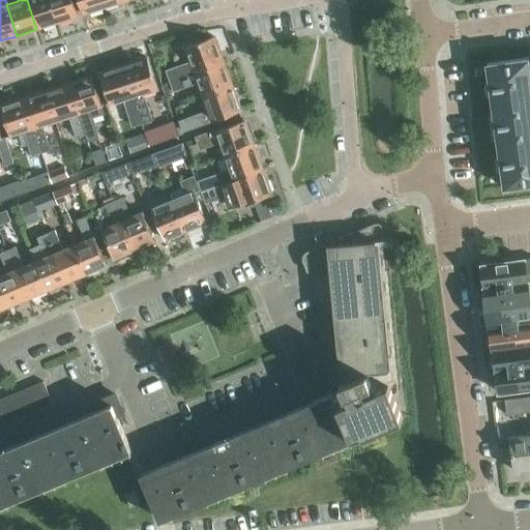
[(27,0),(36,29),(57,23),(50,0),(27,0)]
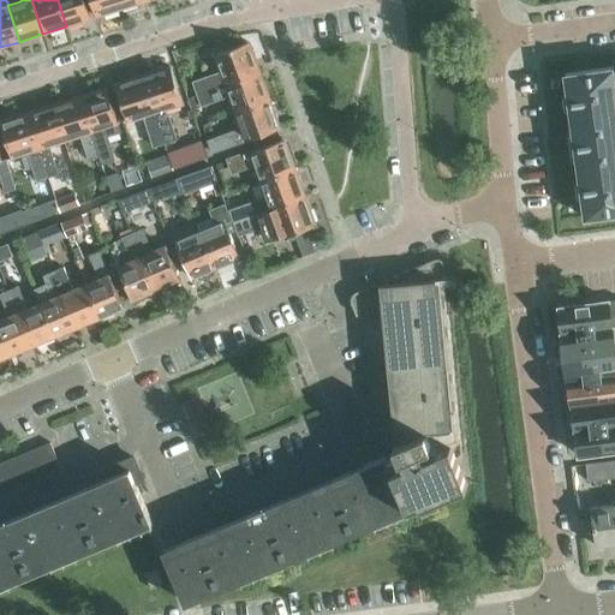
[(58,0),(66,27),(90,19),(83,0),(58,0)]
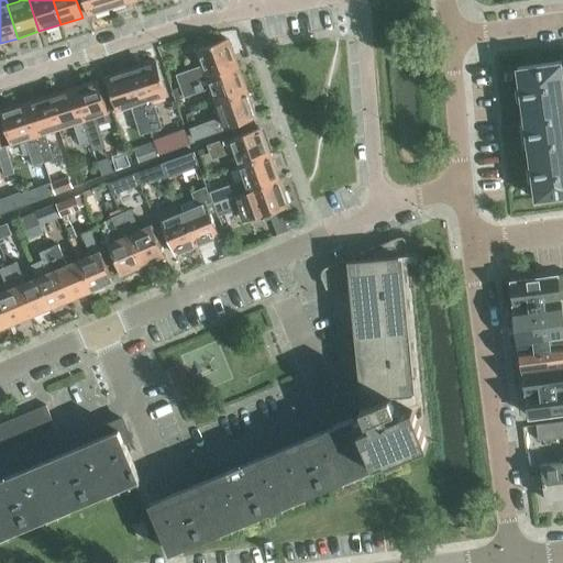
[(83,0),(88,15),(110,9),(107,0),(83,0)]
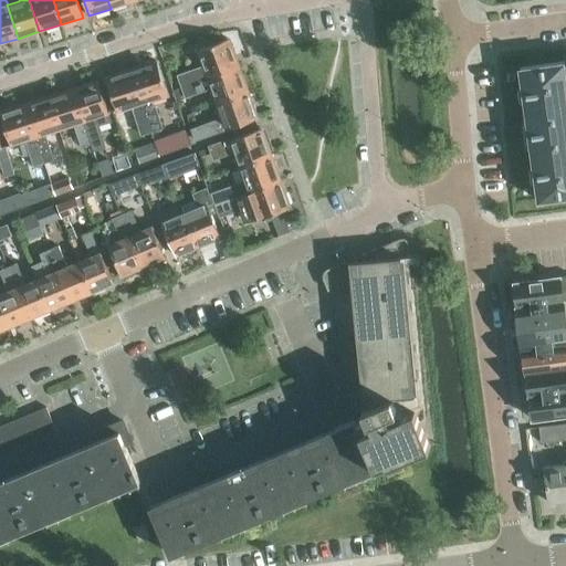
[(198,50),(203,66),(178,75),(182,86),(208,76),(238,65),(228,39),(198,50)]
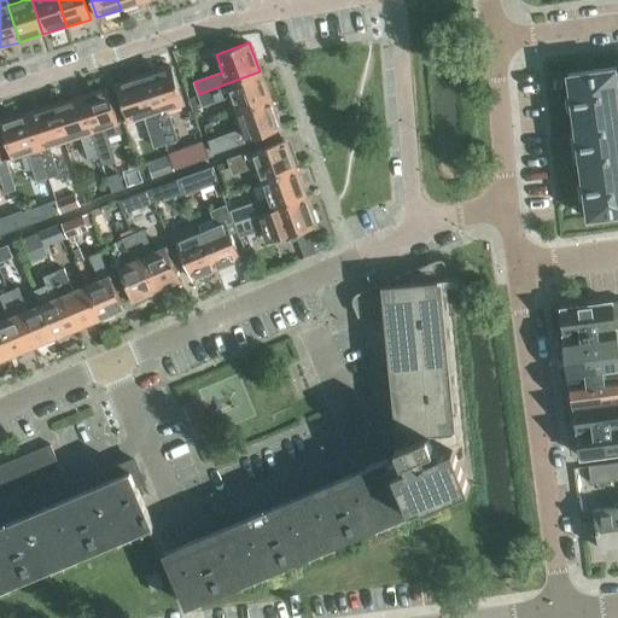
[(617,66),(569,74),(571,94),(566,95),(567,111),(573,110),(575,126),(570,127),(576,168),(581,167),(583,182),(578,182),(579,199),(586,198),(588,219),(617,214),(617,68),(617,66)]
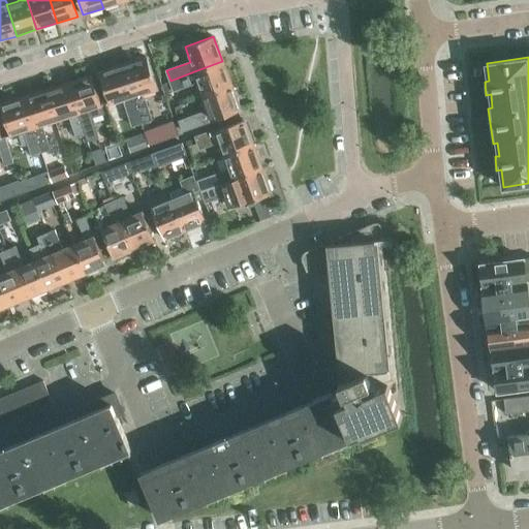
[(147,58),(123,65),(141,122),(150,119),(144,101),(143,101),(141,94),(156,89),(147,58)]
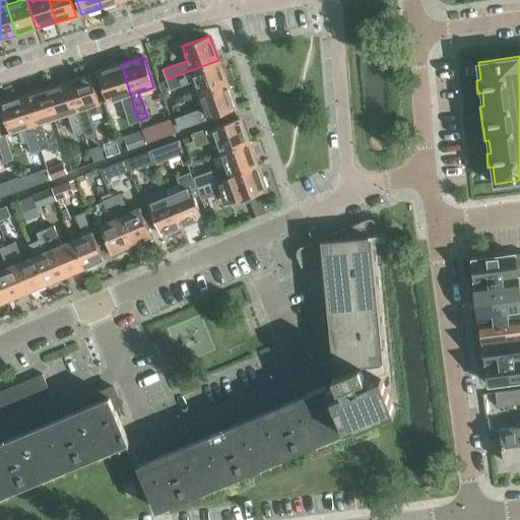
[(194,81),(199,94),(228,84),(218,60),(191,70),(168,79),(171,88),(172,89),(194,81)]
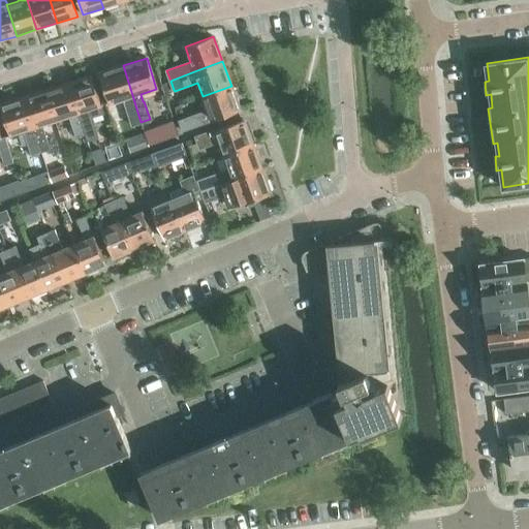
[(127,106),(130,117),(132,125),(141,122),(123,65),(99,72),(110,104),(125,99),(127,106)]
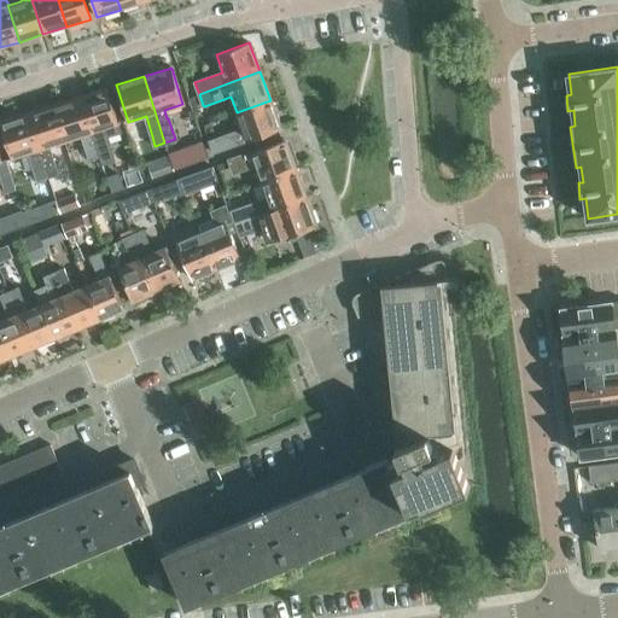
[(118,124),(106,88),(80,97),(99,155),(110,151),(103,129),(118,124)]
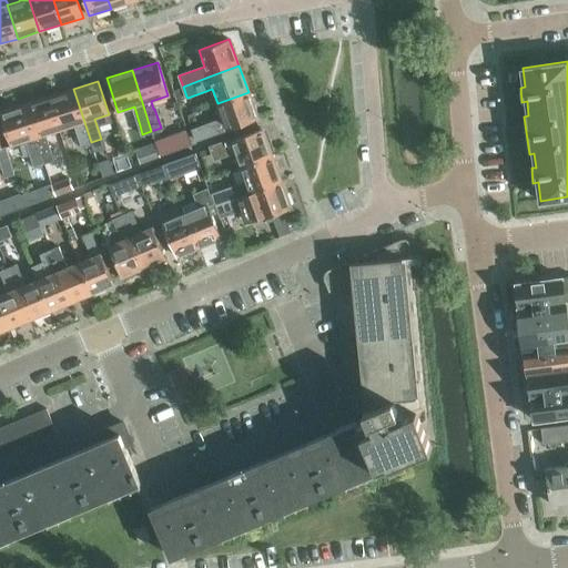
[(183,88),(183,87),(174,89),(179,100),(186,97),(183,88)]
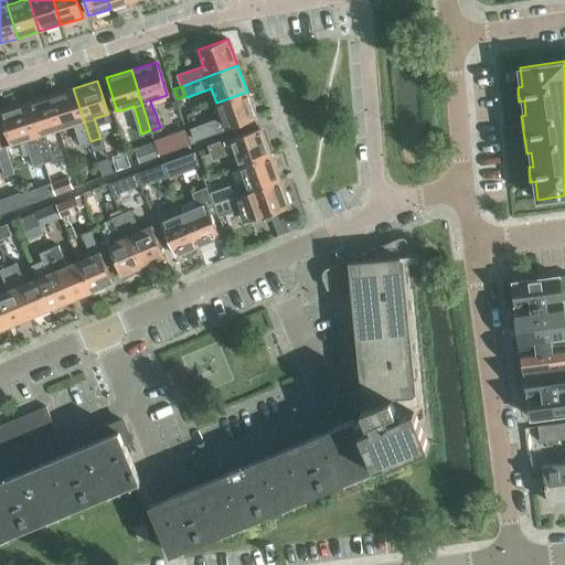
[(73,88),(49,96),(60,129),(74,125),(82,147),(91,144),(91,141),(73,88)]
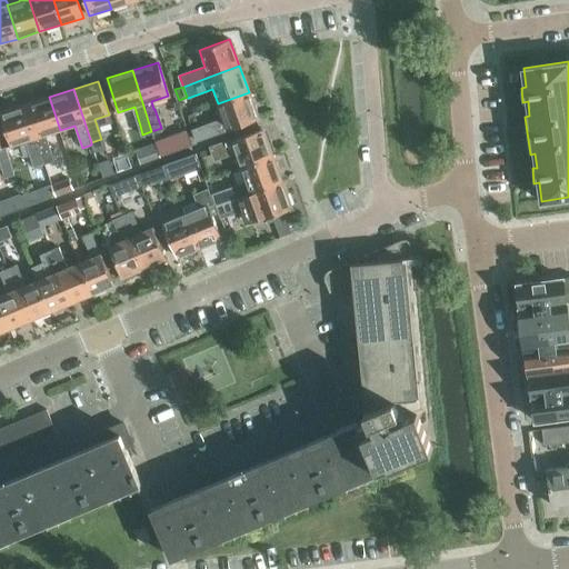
[(218,103),(223,118),(191,129),(196,141),(258,118),(249,92),(218,103)]
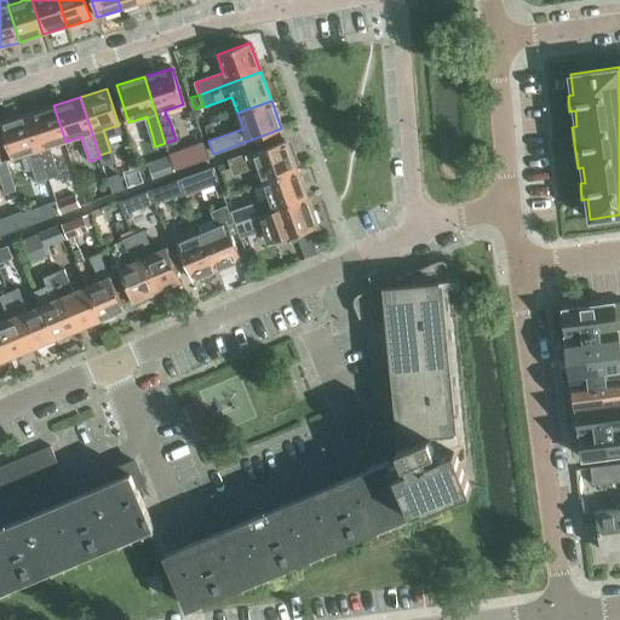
[(53,105),(27,114),(39,150),(49,178),(59,174),(51,147),(65,142),(53,105)]
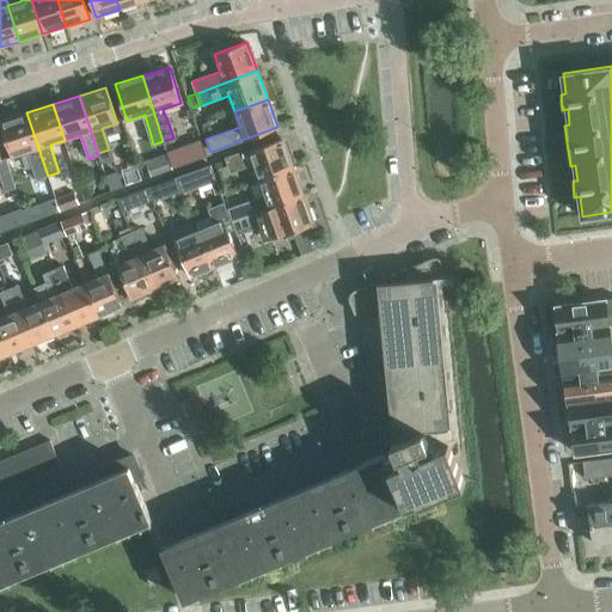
[(38,148),(26,112),(0,121),(12,158),(28,152),(36,179),(48,176),(38,148)]
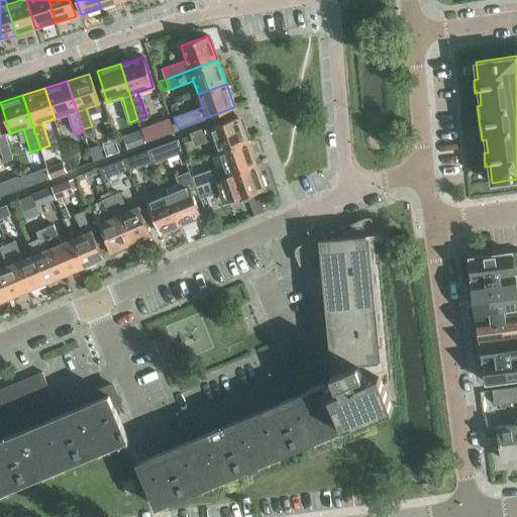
[(170,117),(141,127),(145,140),(175,130),(170,117)]
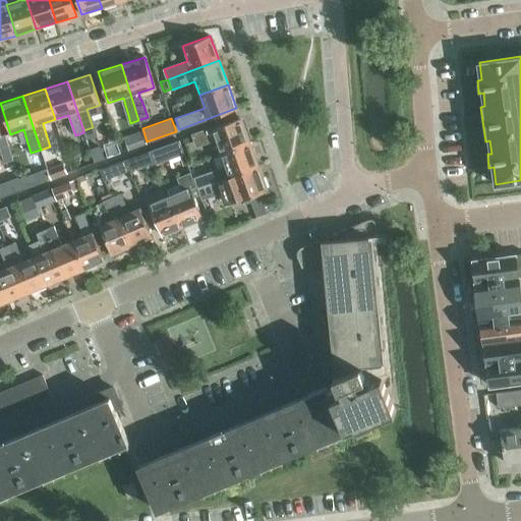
[(244,128),(240,118),(192,135),(196,147),(216,140),(221,153),(249,142),(248,139),(251,138),(247,127),(244,128)]
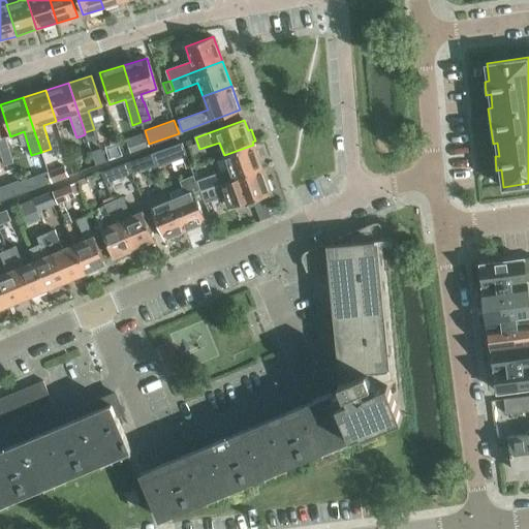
[(145,133),(144,131),(125,137),(129,151),(149,144),(145,134),(145,133)]
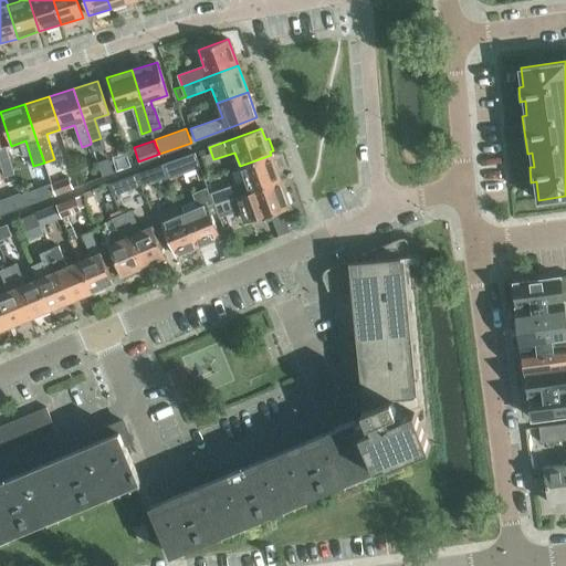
[(0,144),(0,160),(6,177),(14,174),(6,146),(1,147),(0,144)]
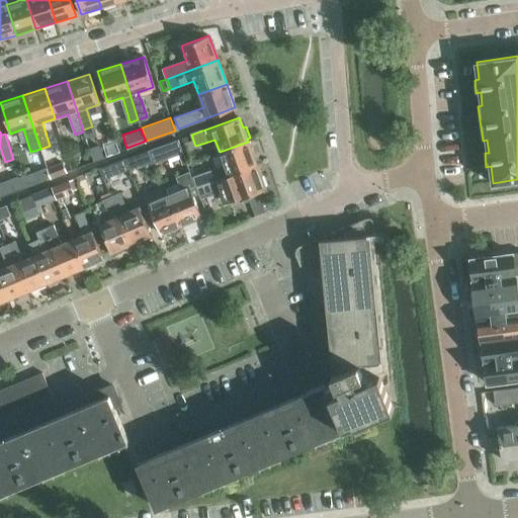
[(178,140),(151,150),(150,150),(155,160),(164,158),(164,160),(183,153),(178,140)]
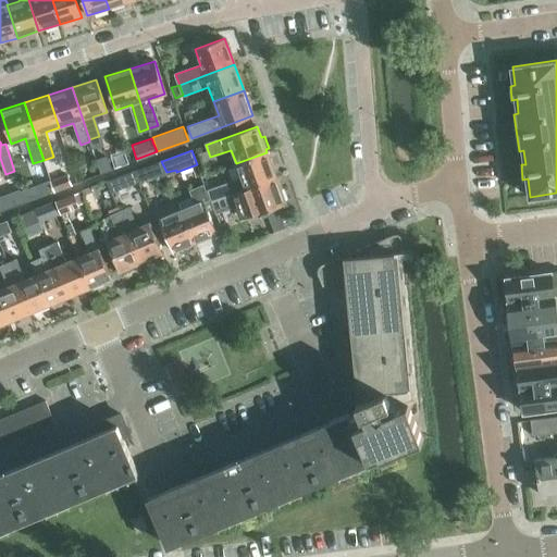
[(275,178),(267,152),(236,163),(240,177),(207,189),(211,202),(245,189),(275,178)]
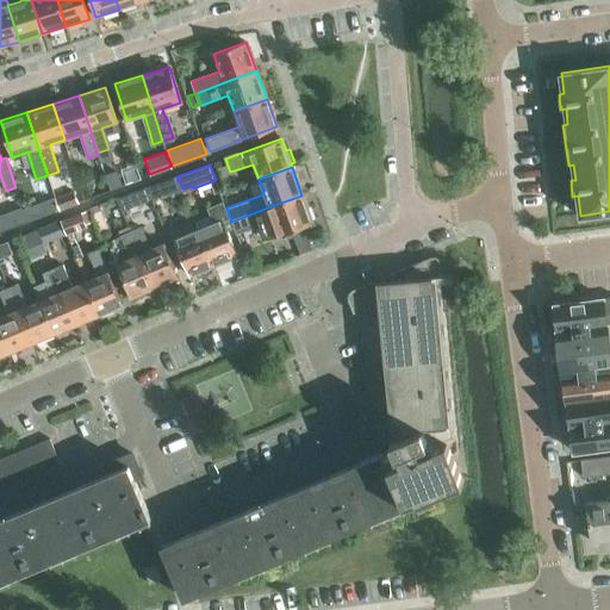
[(107,182),(111,191),(122,186),(116,172),(105,175),(107,182)]
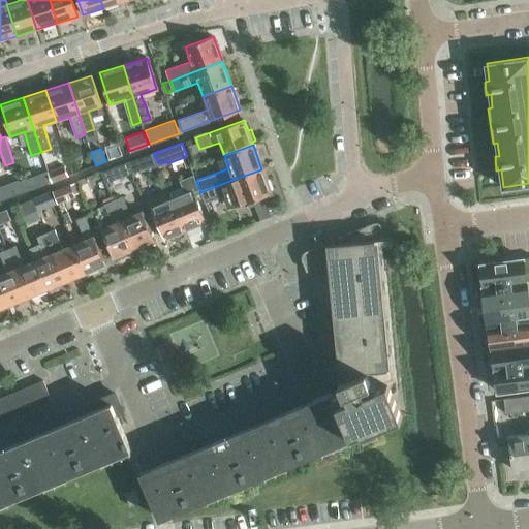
[(127,163),(131,174),(158,163),(153,153),(127,163)]
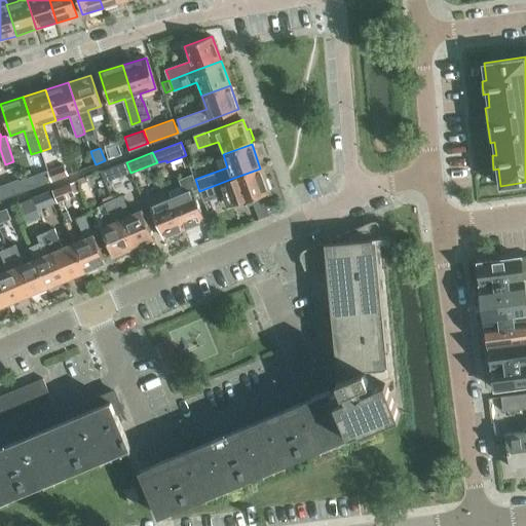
[(130,173),(126,162),(101,172),(106,182),(130,173)]
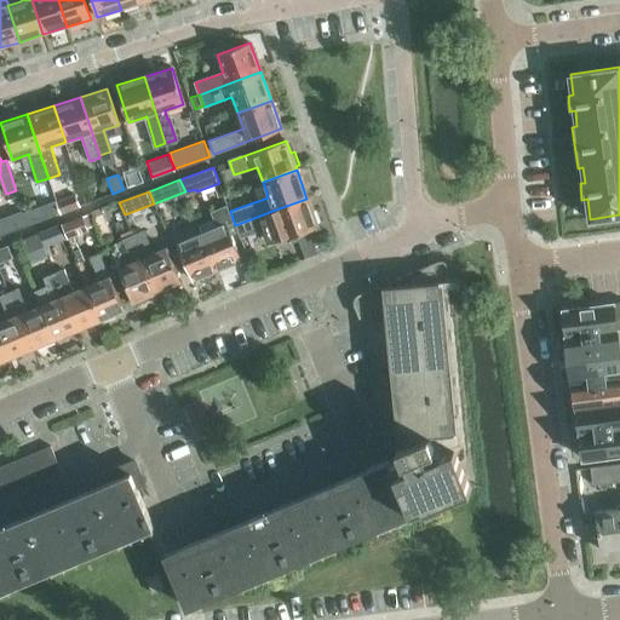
[(75,194),(57,201),(62,214),(80,206),(75,194)]
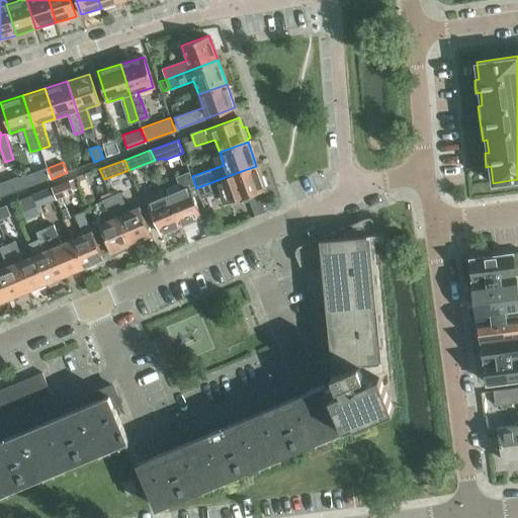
[(265,190),(256,166),(228,176),(196,188),(200,197),(222,189),(225,200),(236,196),(237,200),(259,192),(265,190)]
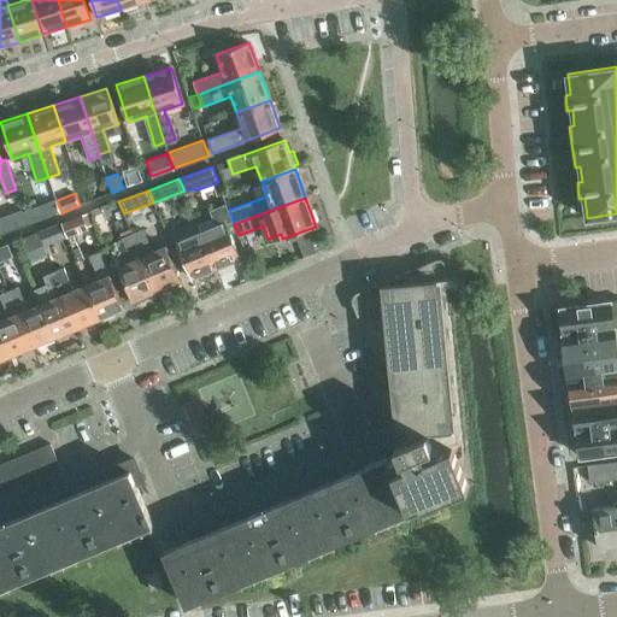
[(28,224),(60,212),(56,200),(24,212),(28,224)]
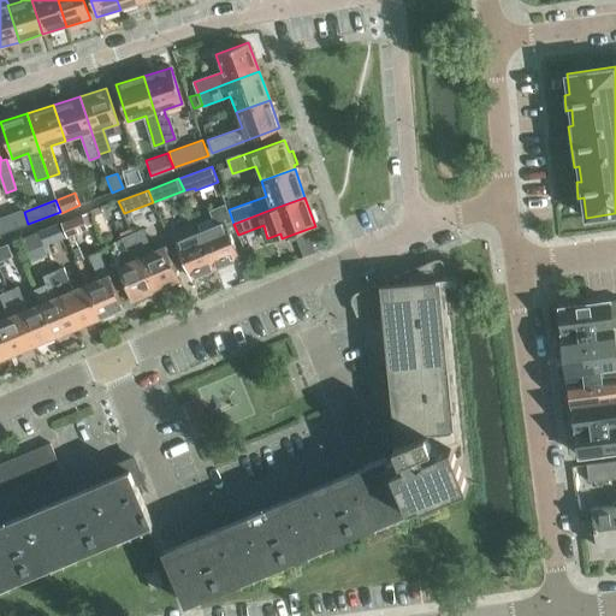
[(217,226),(201,232),(215,268),(240,258),(225,224),(234,220),(226,203),(209,211),(217,226)]
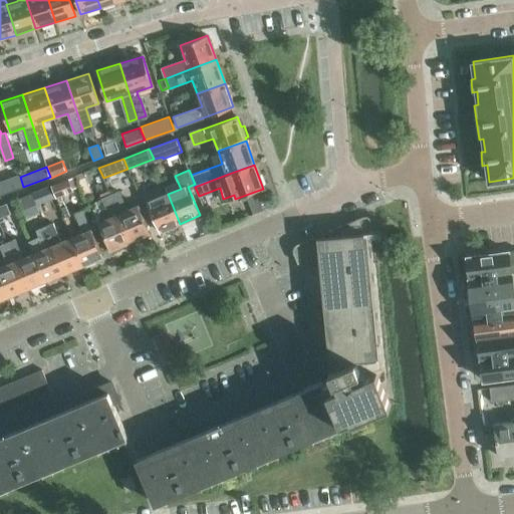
[(92,192),(84,173),(76,176),(83,195),(92,192)]
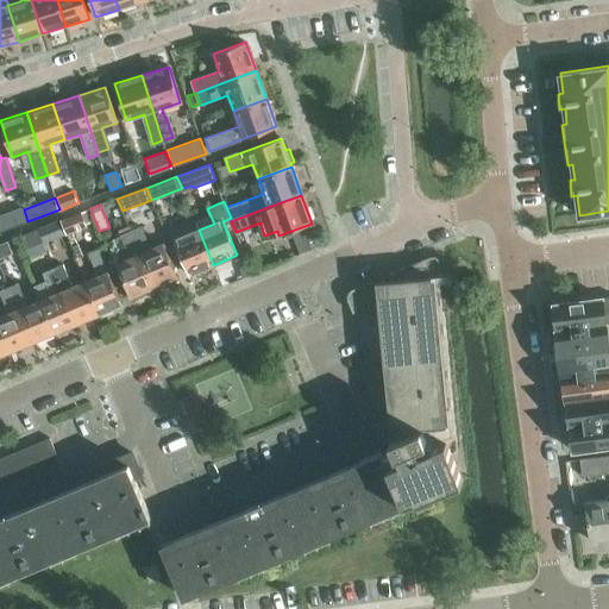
[(23,207),(7,213),(12,227),(27,221),(24,209),(23,207)]
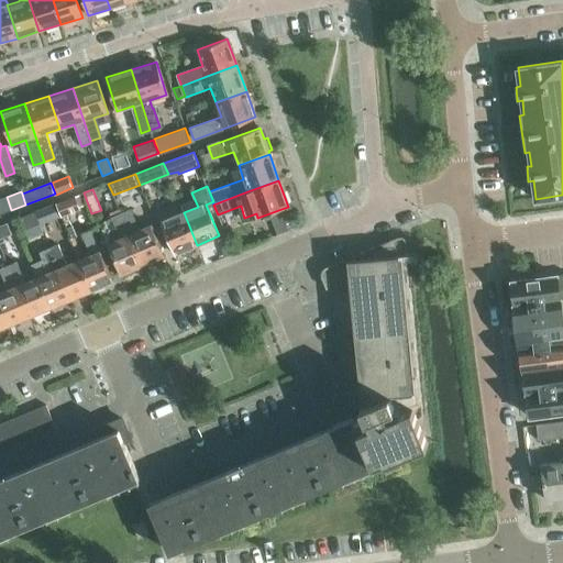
[(80,209),(75,196),(56,203),(62,217),(64,216),(80,209)]
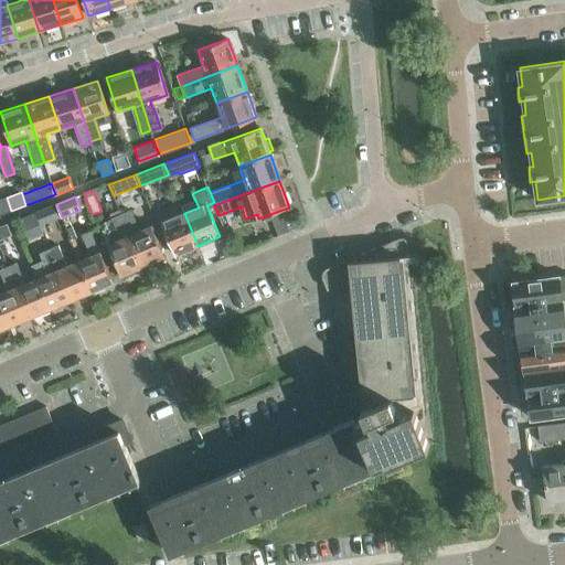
[(34,213),(39,224),(60,216),(55,205),(34,213)]
